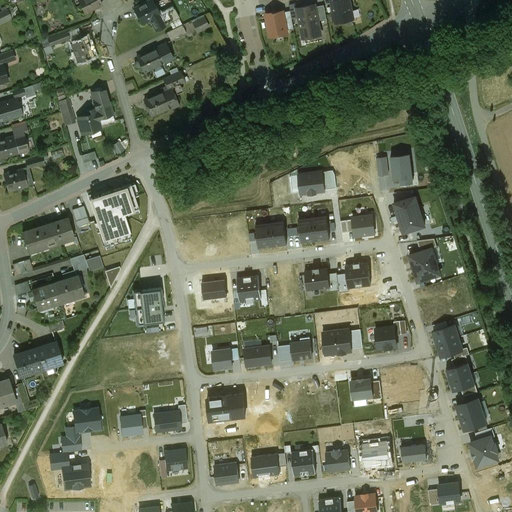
[(98,0),(78,0),(85,13),(101,5),(98,0)]
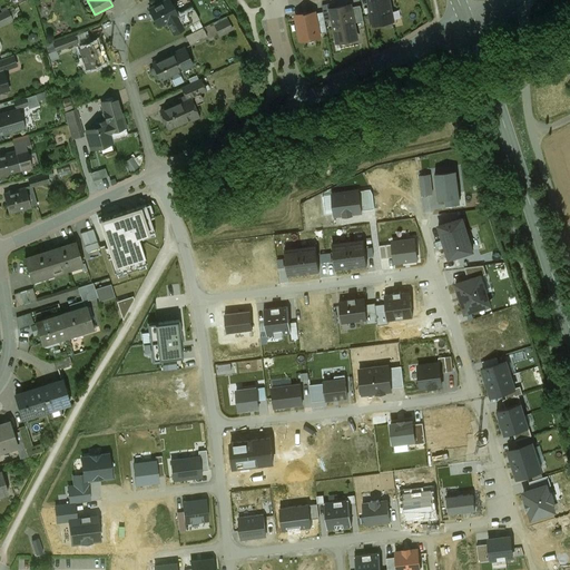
[(168,0),(167,0),(149,10),(158,27),(166,22),(177,17),(176,15),(168,0)]
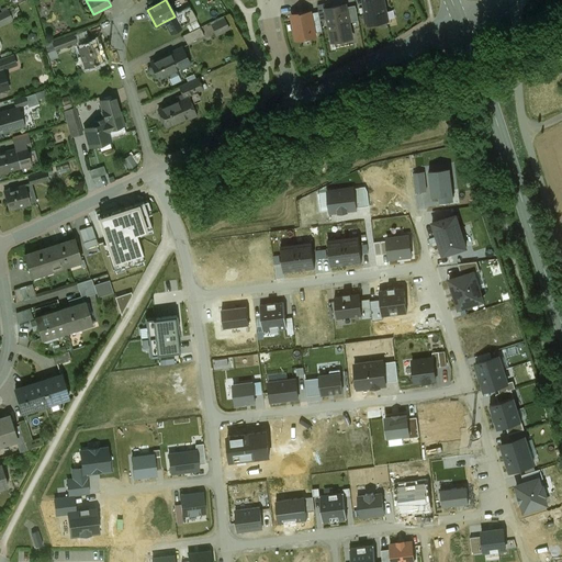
[(383,0),(368,0),(364,1),(367,14),(366,14),(368,23),(369,23),(369,24),(388,21),(383,0)]
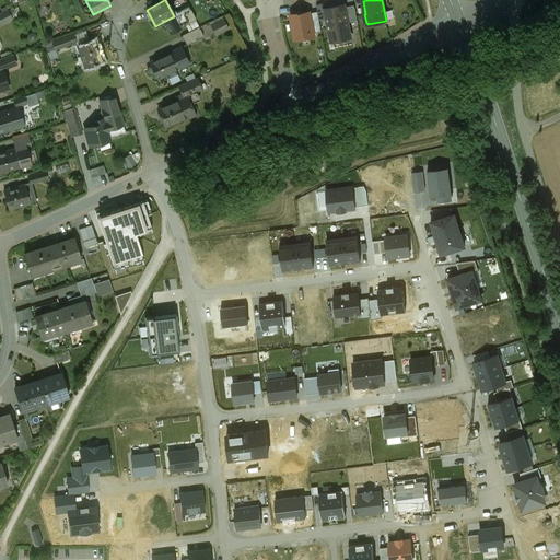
[(174,16),(163,22),(164,23),(170,34),(196,20),(188,6),(173,14),(174,16)]
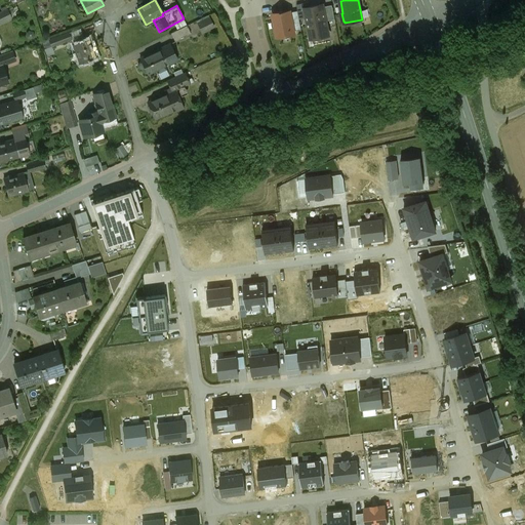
[(323,5),(305,9),(312,39),(329,36),(326,22),(323,7),(323,5)]
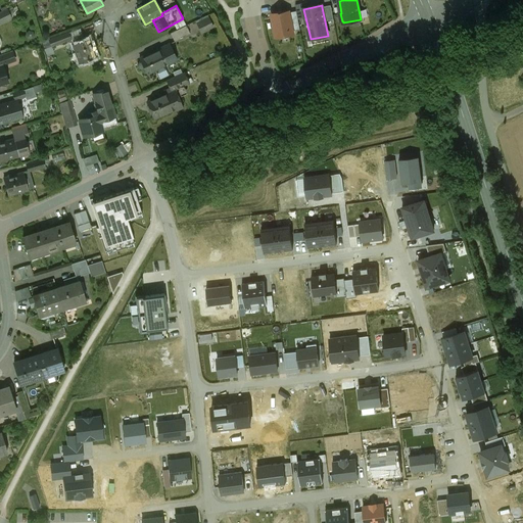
[(331,5),(322,7),(325,21),(334,19),(331,5)]
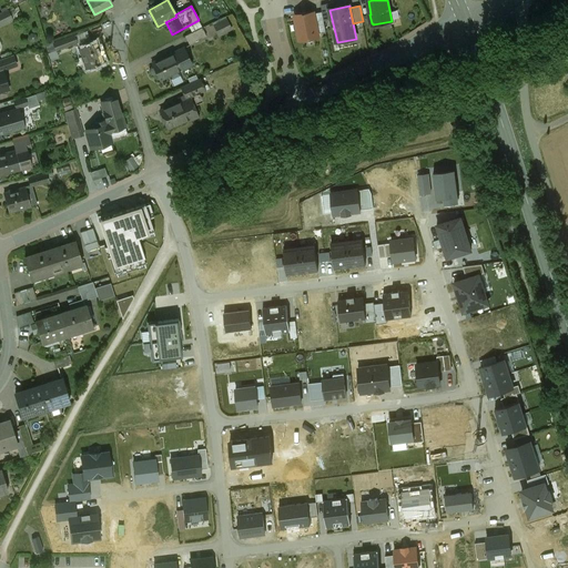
[(8,11),(0,14),(0,24),(11,20),(8,11)]
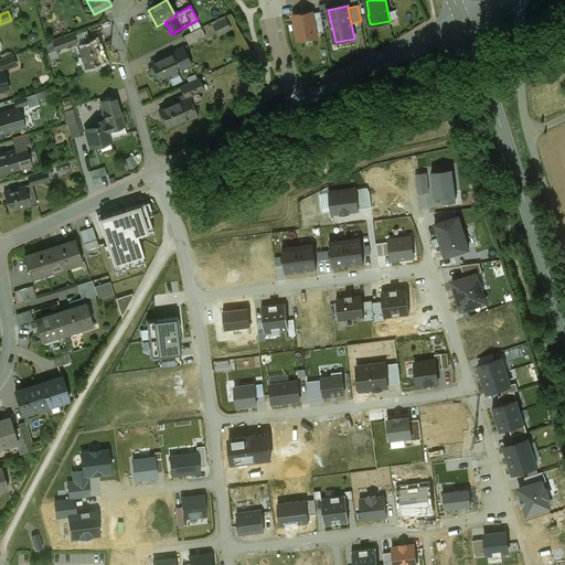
[(321,12),(313,13),(315,22),(322,21),(321,12)]
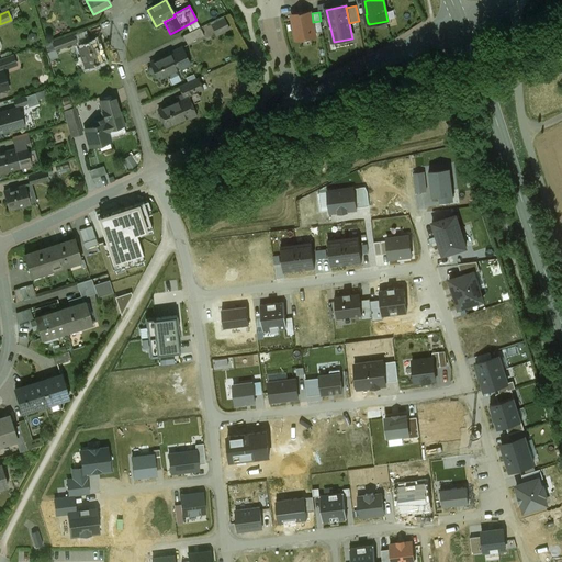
[(300,13),(292,15),(296,41),(316,36),(315,33),(313,22),(312,13),(300,15),(300,13)]
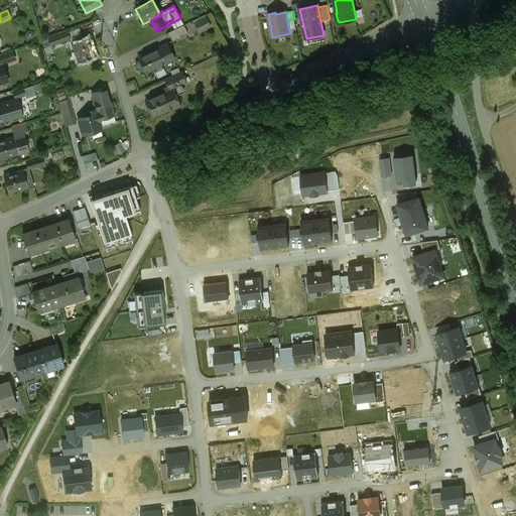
[(206,17),(195,23),(200,32),(211,27),(206,17)]
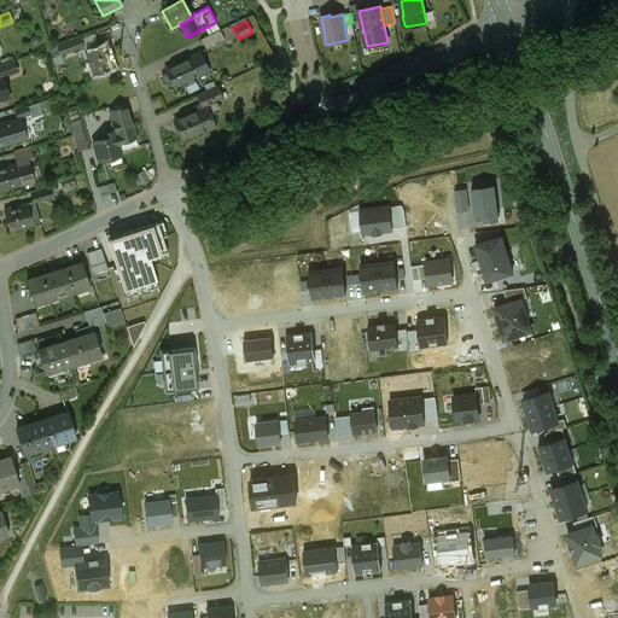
[(353,23),(344,24),(347,36),(355,35),(353,23)]
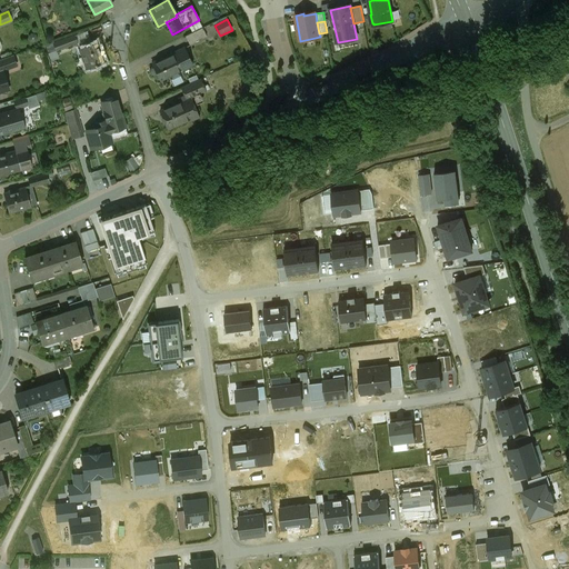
[(202,28),(186,37),(189,45),(207,37),(202,28)]
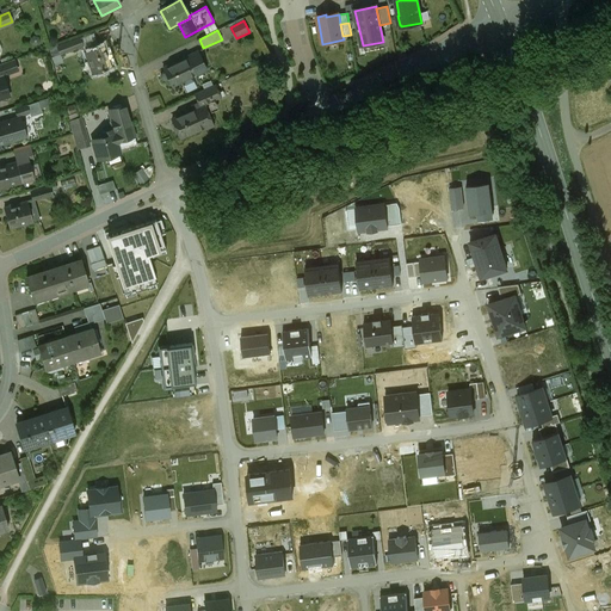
[(80,38),(57,47),(60,55),(61,55),(84,45),(80,38)]
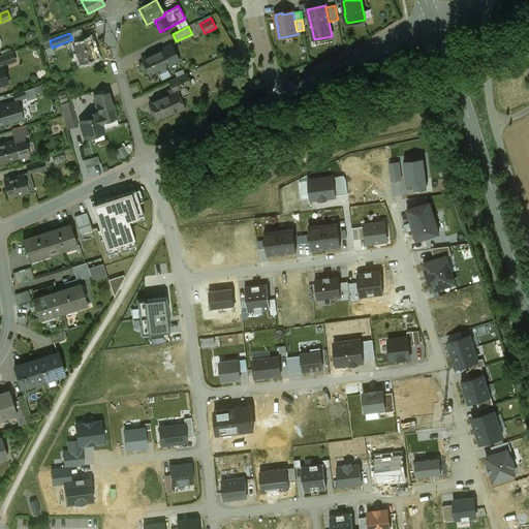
[(52,48),(50,40),(49,39),(42,41),(48,57),(55,54),(53,48),(52,48)]
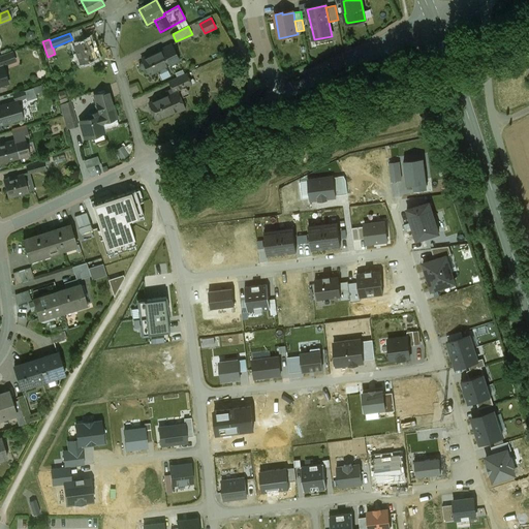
[(90,39),(73,44),(81,64),(97,58),(90,39)]
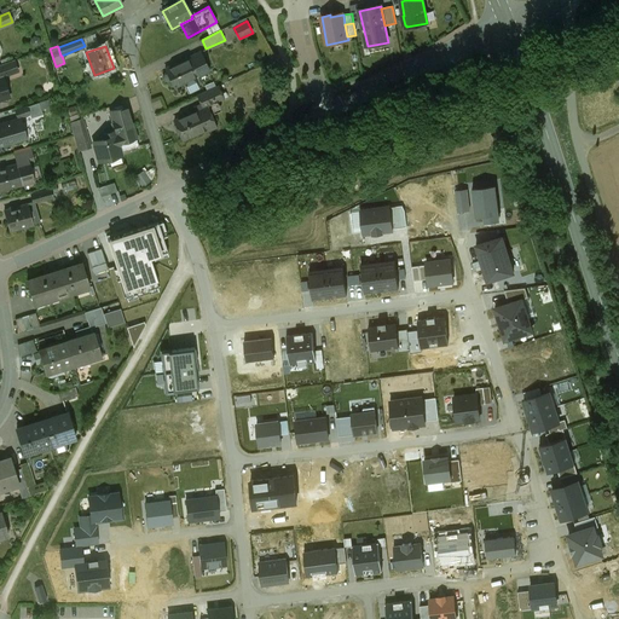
[(201,52),(186,59),(196,77),(209,71),(201,52)]
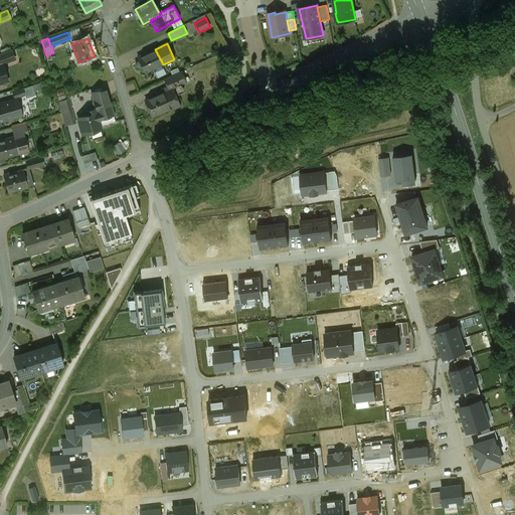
[(155,49),(137,57),(145,73),(163,64),(155,49)]
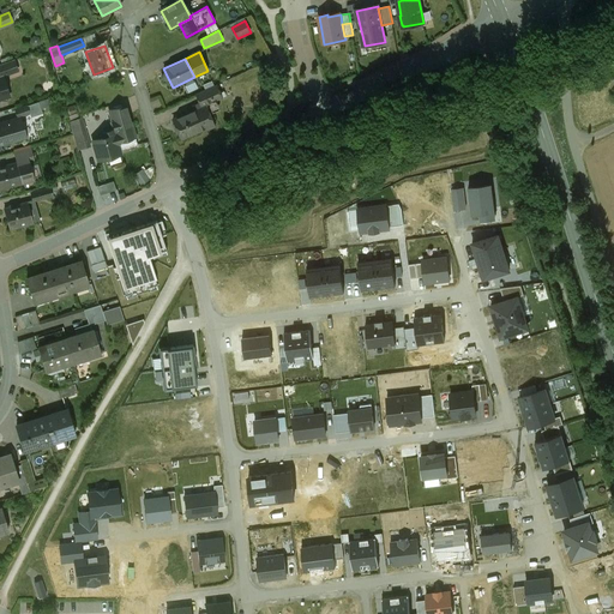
[(13,60),(0,65),(0,77),(2,77),(17,72),(13,60)]
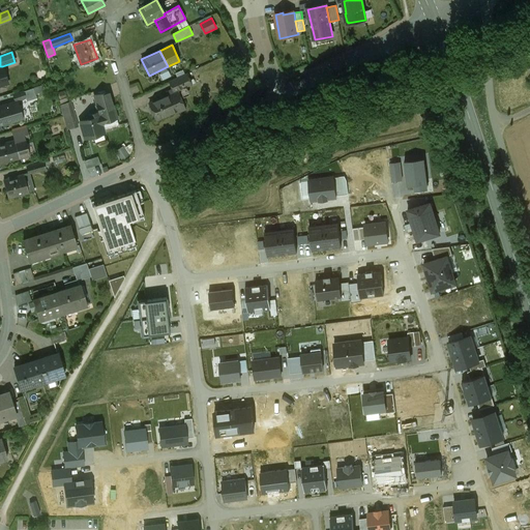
[(186,75),(169,82),(172,89),(173,90),(183,85),(184,88),(190,85),(186,75)]
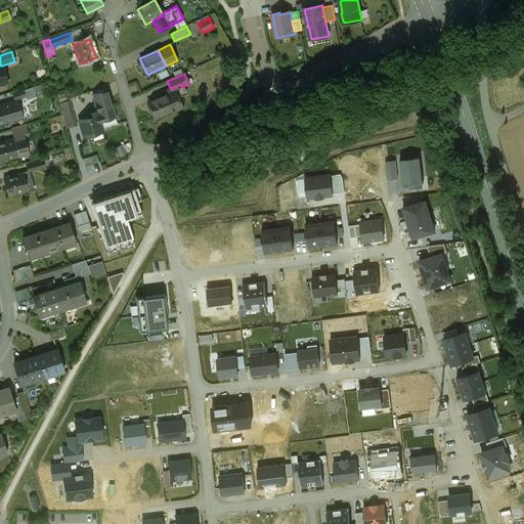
[(41,84),(24,90),(26,96),(43,90),(41,84)]
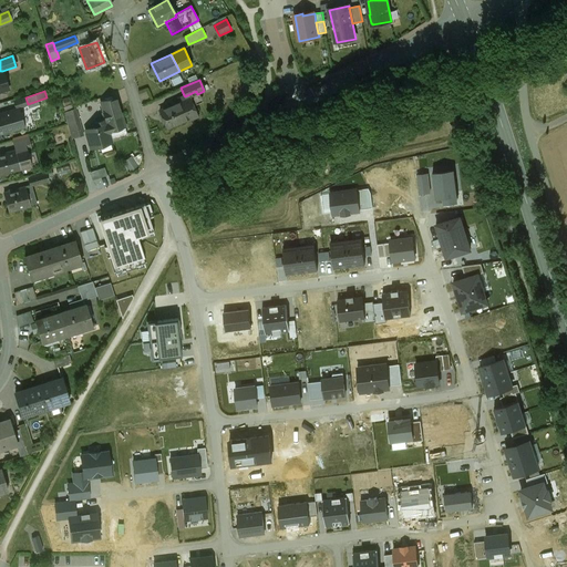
[(196,91),(185,96),(184,95),(178,99),(179,102),(183,109),(192,104),(200,101),(197,94),(196,91)]
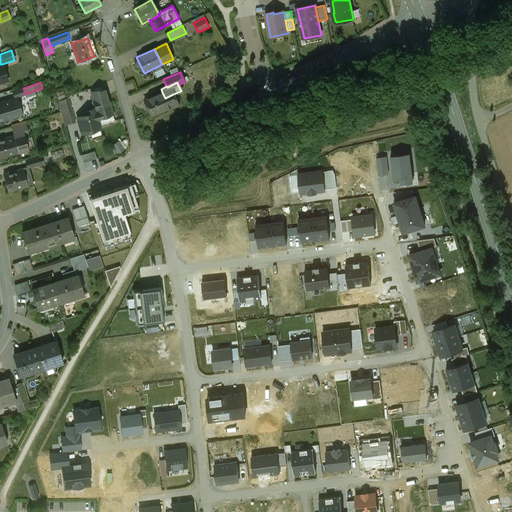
[(25,94),(23,88),(12,91),(14,98),(25,95),(25,94)]
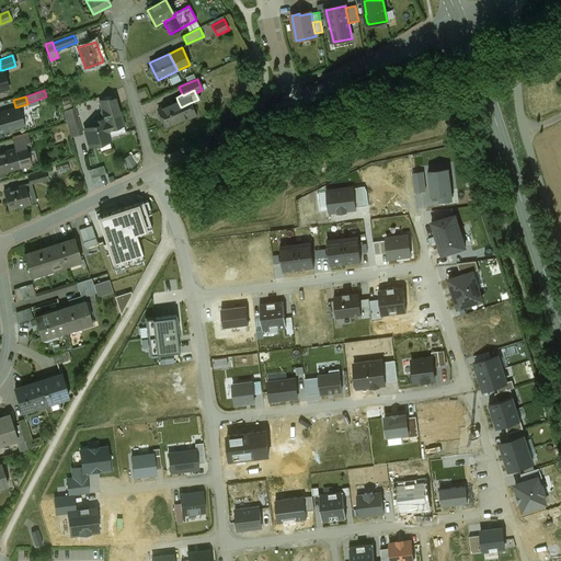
[(115,96),(100,101),(102,112),(101,112),(103,119),(109,137),(126,132),(124,125),(115,96)]
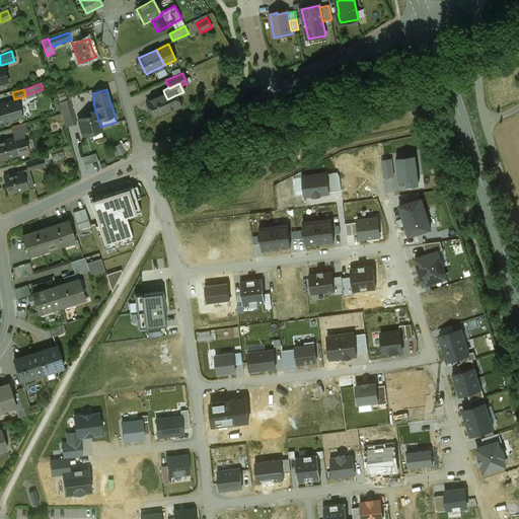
[(164,93),(146,101),(153,118),(170,109),(171,110),(172,110),(171,109),(179,105),(179,107),(180,106),(175,95),(167,99),(164,93)]
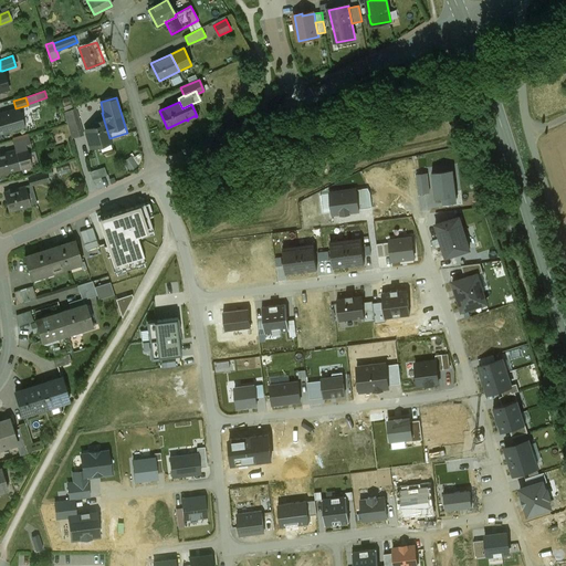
[(75,107),(64,113),(72,138),(75,137),(70,116),(77,114),(75,107)]
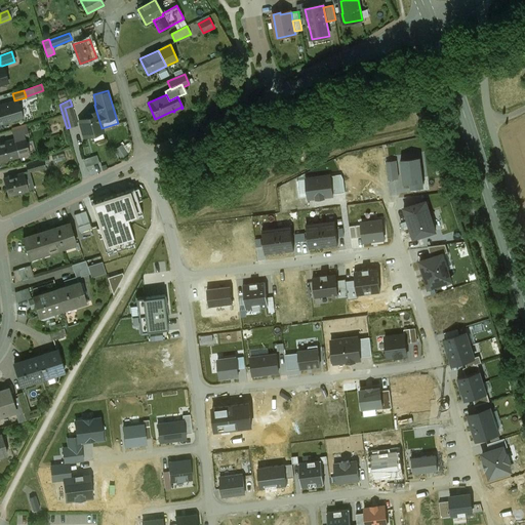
[(22,118),(17,103),(5,106),(10,121),(22,118)]
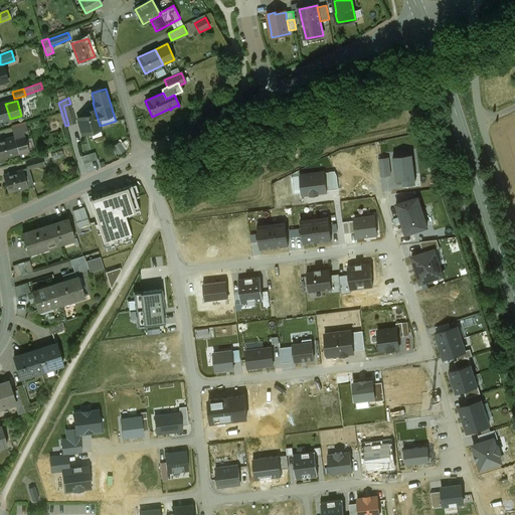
[(5,102),(0,103),(0,121),(10,119),(5,104),(5,102)]
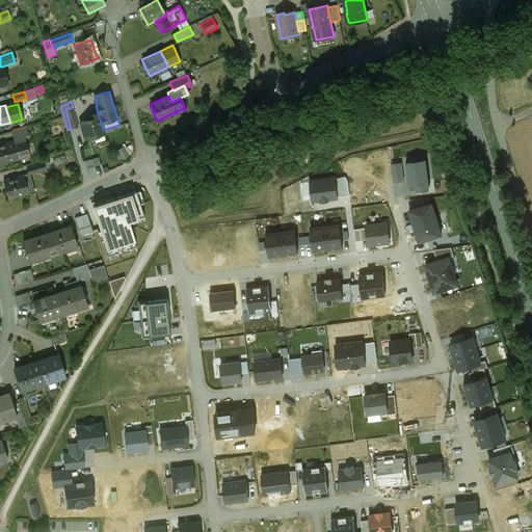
[(73,107),(65,109),(71,129),(78,127),(73,107)]
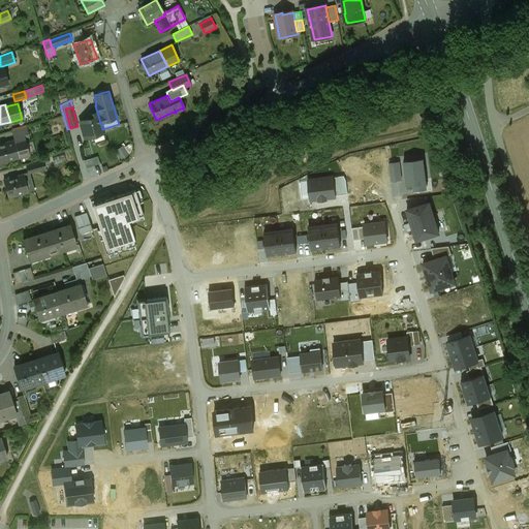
[(102,129),(97,113),(88,115),(89,119),(80,122),(85,138),(103,132),(102,129)]
